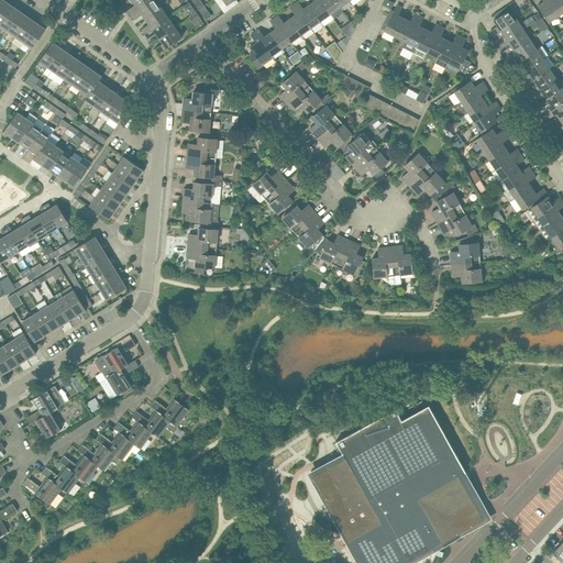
[(0,23),(12,7),(4,0),(0,6),(0,23)]
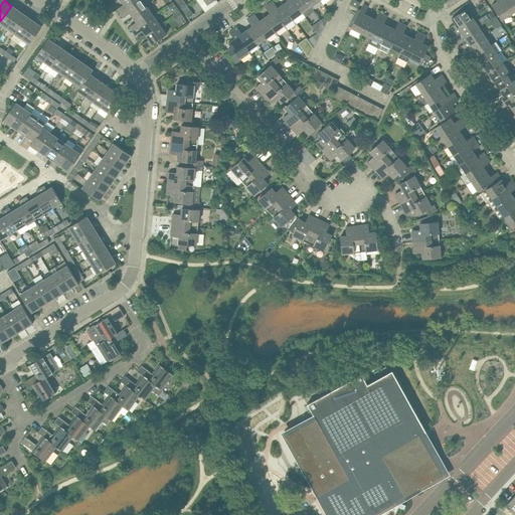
[(120,0),(124,4),(117,9),(120,13),(129,7),(138,0),(120,0)]
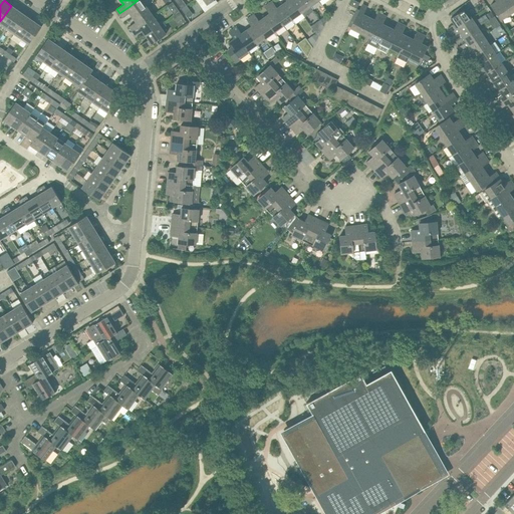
[(147,7),(142,0),(138,0),(129,7),(119,13),(122,18),(130,13),(133,17),(147,7)]
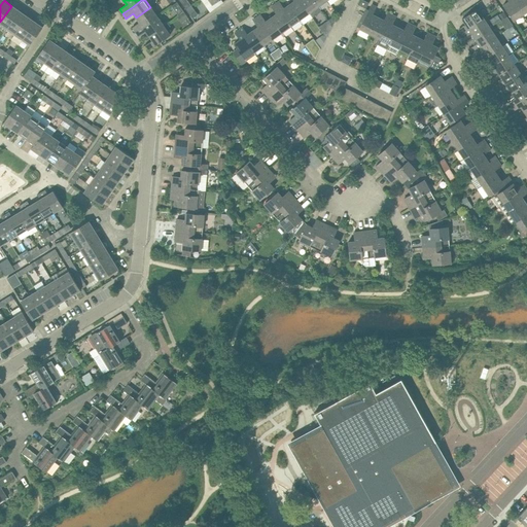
[(186,0),(178,0),(179,0),(185,9),(190,5),(186,0)]
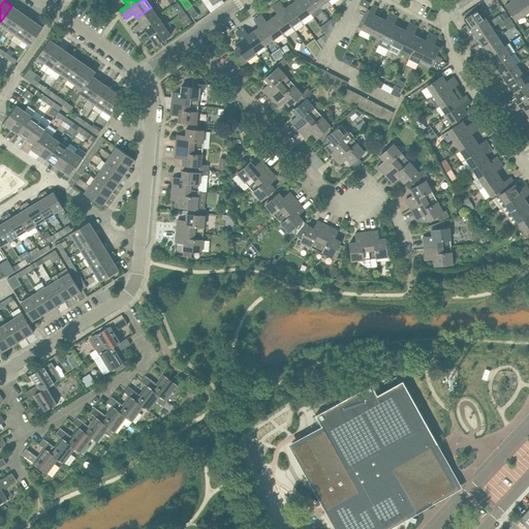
[(294,0),(296,1),(290,4),(301,20),(310,13),(300,0),(294,0)]
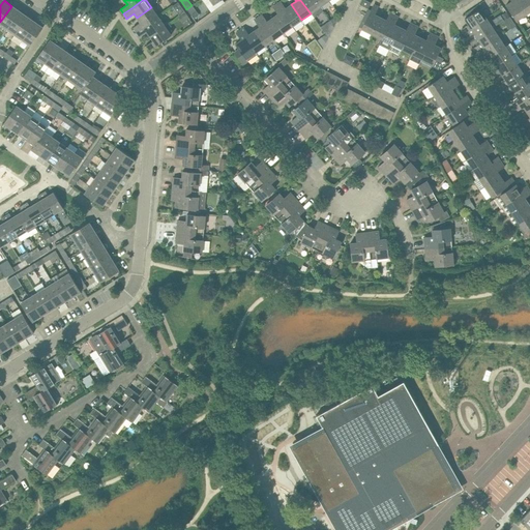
[(315,0),(300,0),(311,13),(320,6),(315,0)]
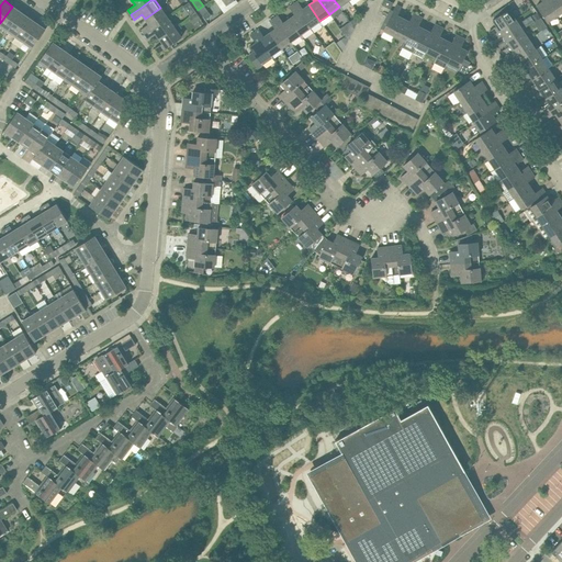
[(383,0),(381,4),(390,9),(393,3),(386,0),(383,0)]
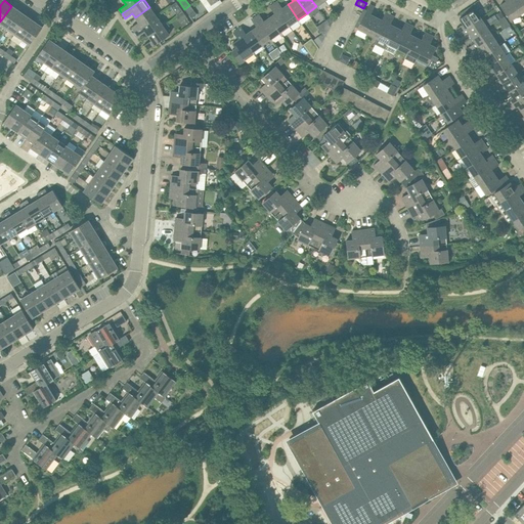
[(505,0),(506,1),(500,5),(510,20),(520,13),(511,0),(505,0)]
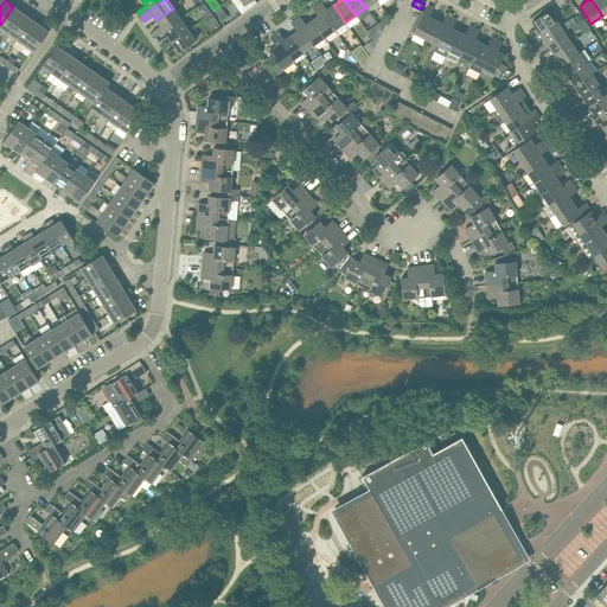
[(606,0),(592,0),(602,16),(606,12),(606,0)]
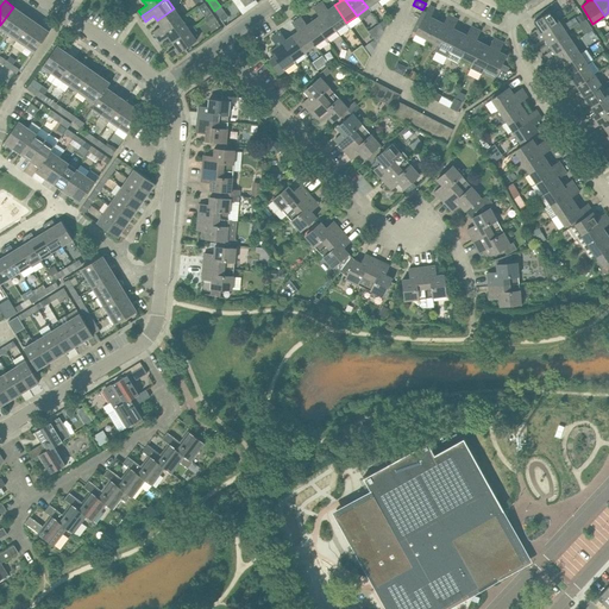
[(328,10),(322,1),(318,5),(336,30),(346,23),(334,5),(328,10)]
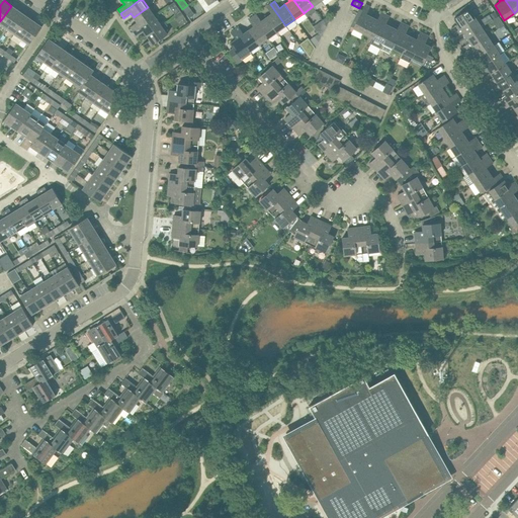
[(266,6),(271,13),(266,17),(276,31),(285,25),(270,4),(266,6)]
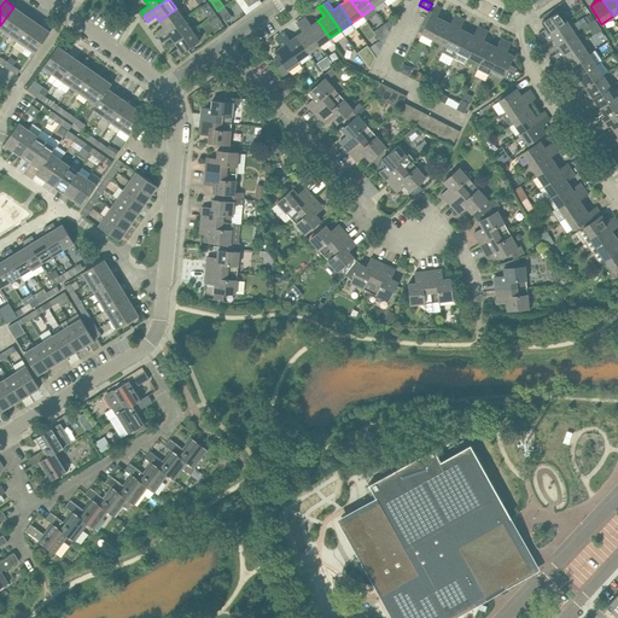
[(442,7),(436,5),(421,33),(433,39),(442,23),(443,21),(437,17),(442,7)]
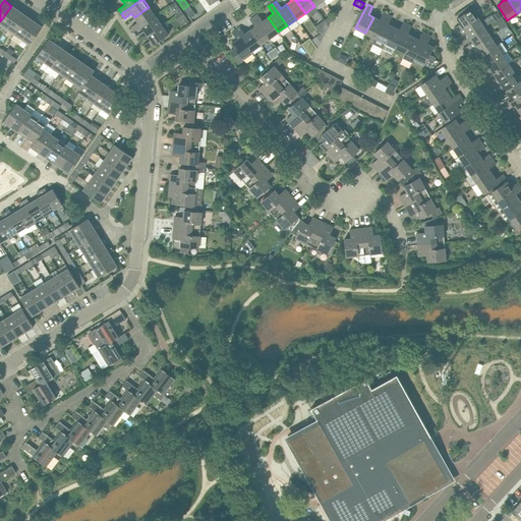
[(183,9),(190,18),(194,15),(188,5),(183,9)]
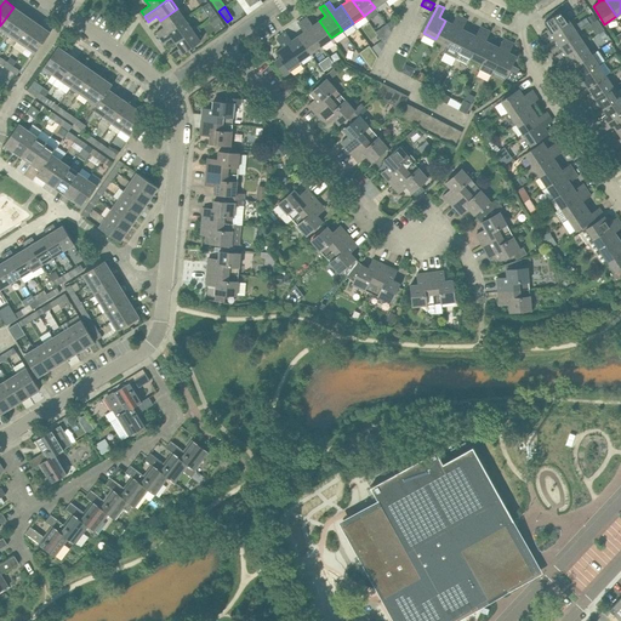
[(0,28),(9,34),(21,16),(23,13),(13,7),(0,26),(0,28)]
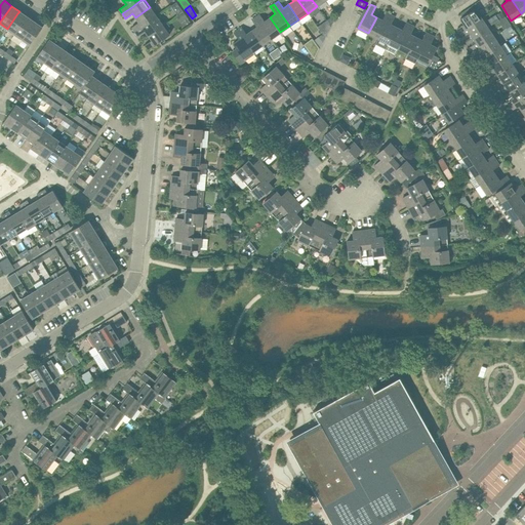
[(150,7),(135,17),(138,23),(131,28),(134,32),(156,15),(150,7)]
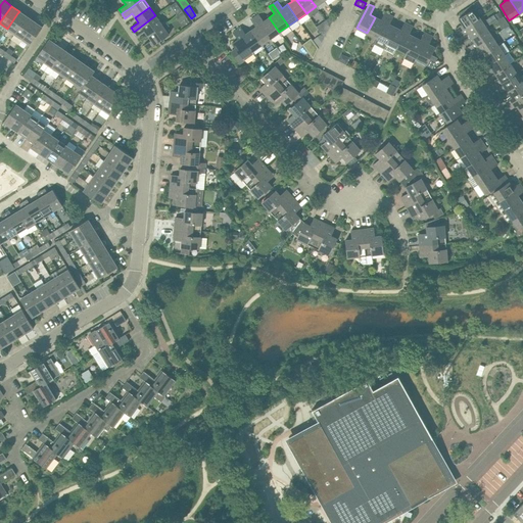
[(473,9),(459,18),(462,25),(455,30),(458,34),(480,18),(473,9)]
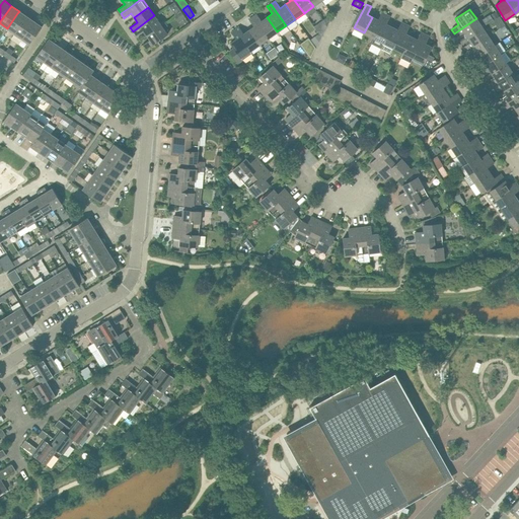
[(14,33),(26,16),(19,11),(17,13),(7,28),(14,33)]
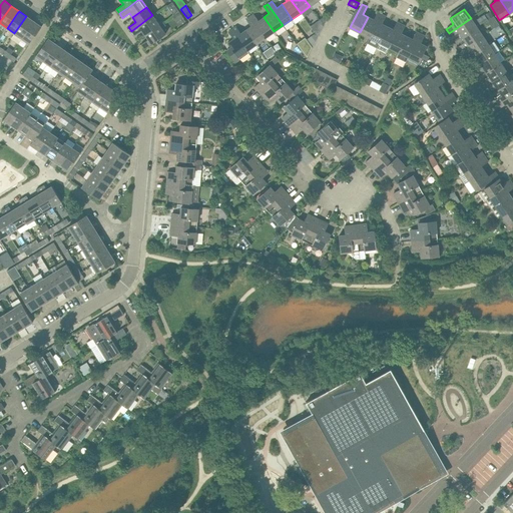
[(378,12),(374,19),(368,17),(367,19),(360,32),(370,37),(376,24),(381,14),(378,12)]
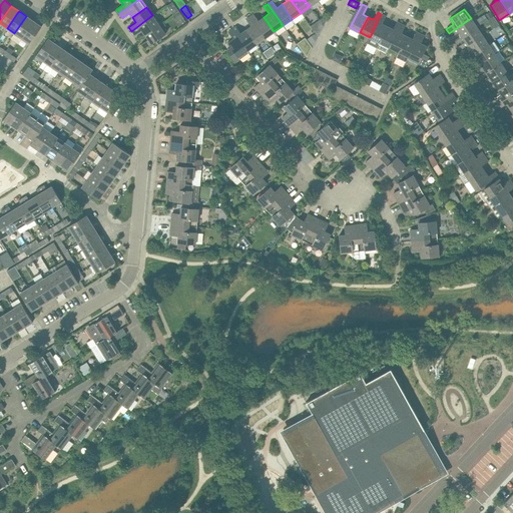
[(259,21),(253,14),(249,16),(266,38),(274,31),(264,17),(259,21)]
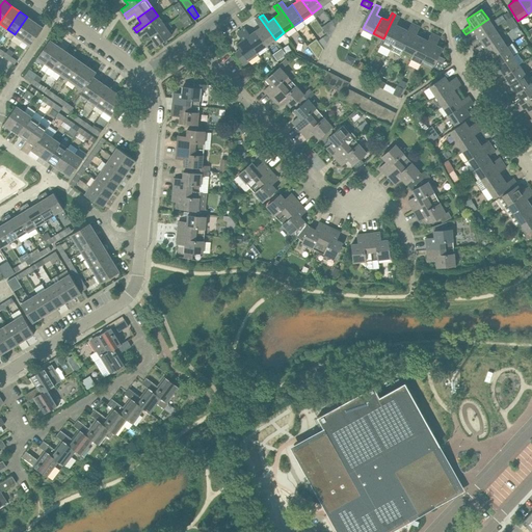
[(396,25),(400,17),(395,15),(390,25),(383,38),(383,40),(381,45),(391,50),(393,44),(400,29),(401,27),(396,25)]
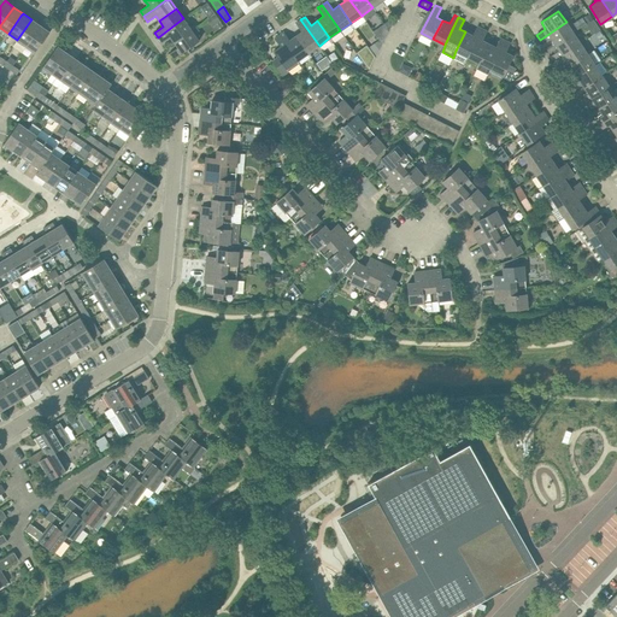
[(175,42),(177,40),(192,29),(183,18),(158,37),(162,42),(170,36),(175,42)]
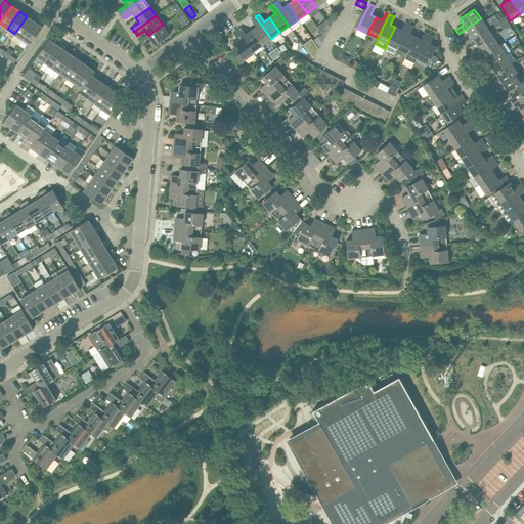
[(23,40),(33,25),(35,22),(27,16),(14,34),(23,40)]
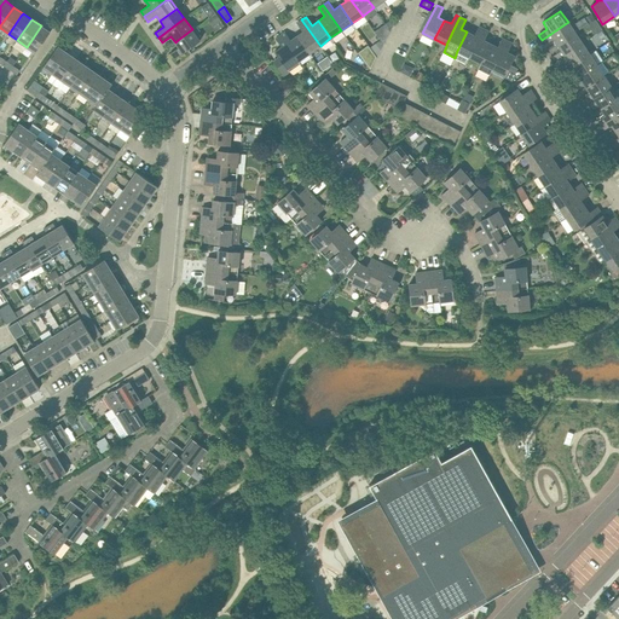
[(298,23),(304,32),(298,36),(310,53),(311,52),(320,46),(301,19),(298,23)]
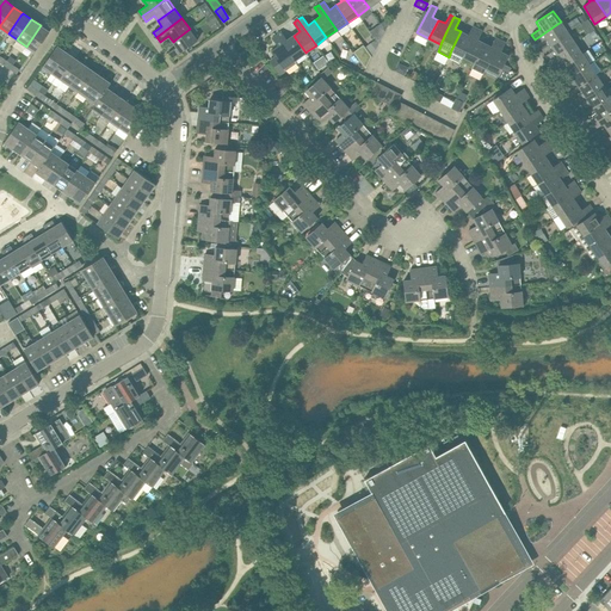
[(594,29),(588,19),(581,24),(587,34),(594,29)]
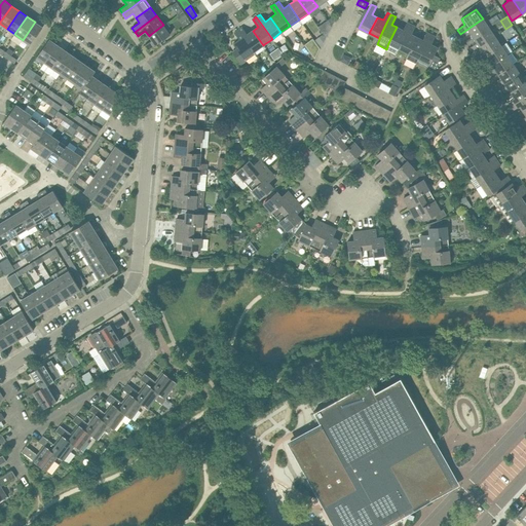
[(474,38),(489,28),(483,19),(460,34),(462,37),(470,32),(474,38)]
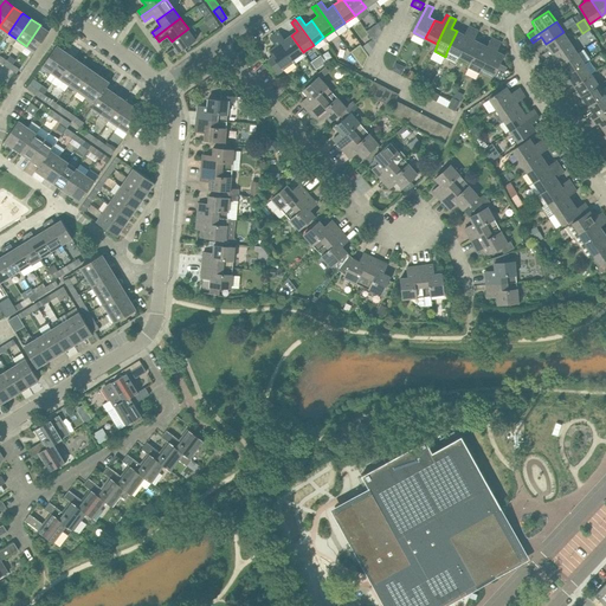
[(34,52),(49,31),(40,25),(38,28),(26,46),(34,52)]
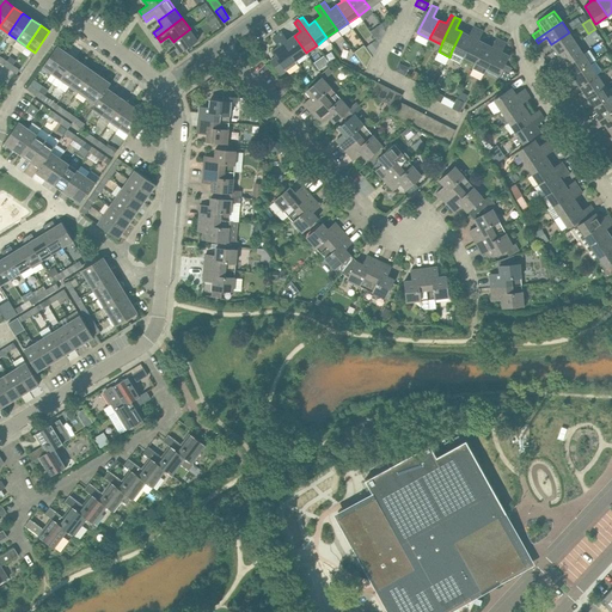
[(176,40),(173,42),(177,47),(169,53),(172,59),(197,41),(194,35),(199,31),(195,26),(190,29),(176,40)]
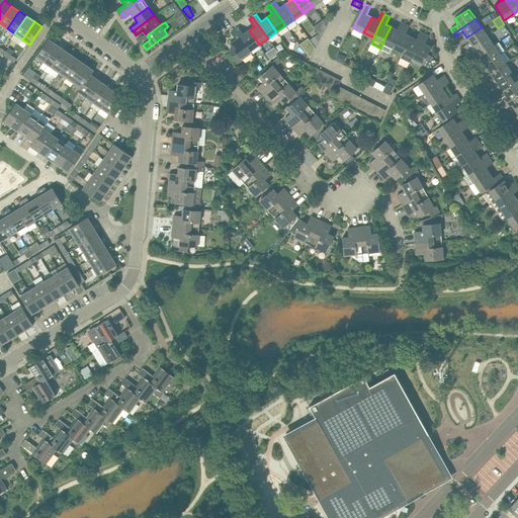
[(397,29),(391,26),(390,28),(382,42),(380,49),(390,54),(393,48),(400,33),(405,24),(401,22),(397,29)]
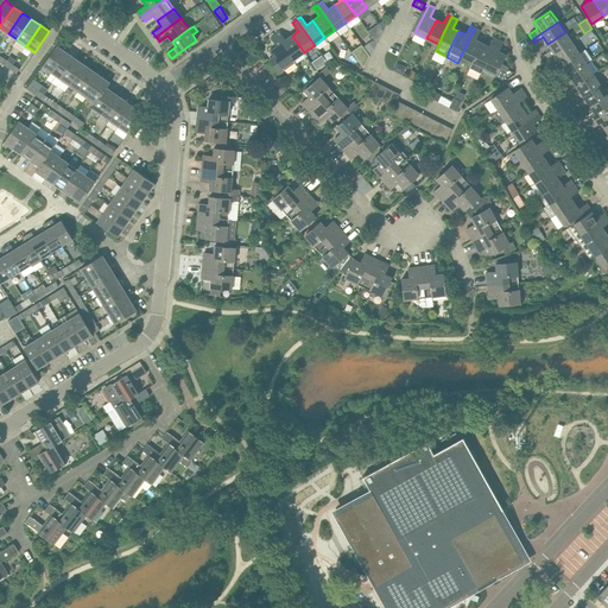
[(475,39),(480,31),(475,29),(469,39),(461,56),(473,62),(480,45),(482,43),(475,39)]
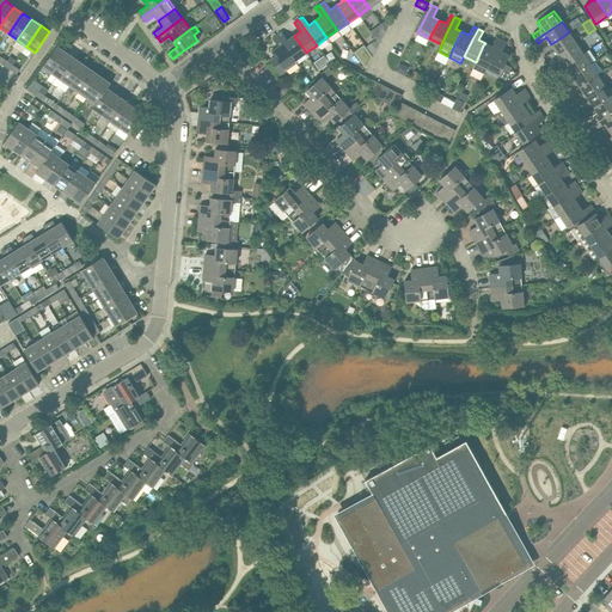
[(287,40),(281,32),(277,35),(295,60),(305,54),(306,53),(294,36),(287,40)]
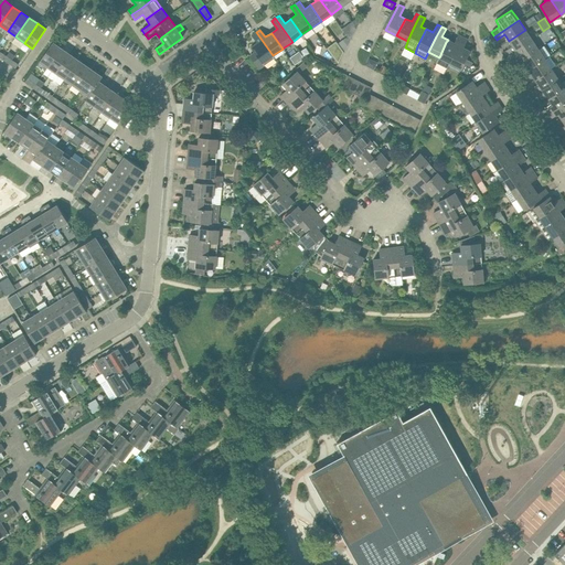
[(525,30),(509,41),(512,46),(504,52),(508,55),(532,40),(525,30)]
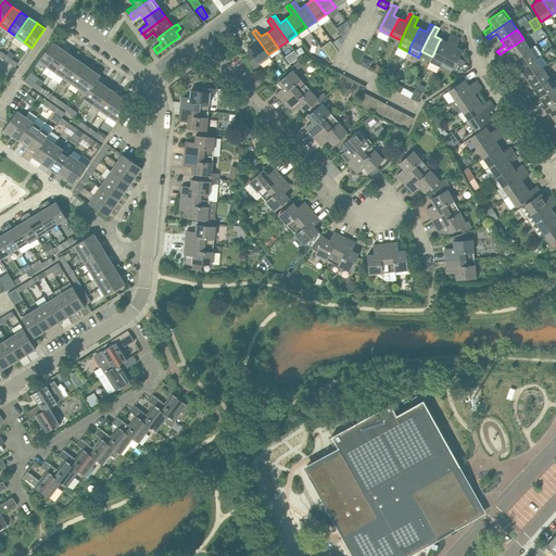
[(247,47),(251,51),(245,55),(255,68),(261,64),(260,62),(268,54),(252,32),(248,35),(253,42),(247,47)]
